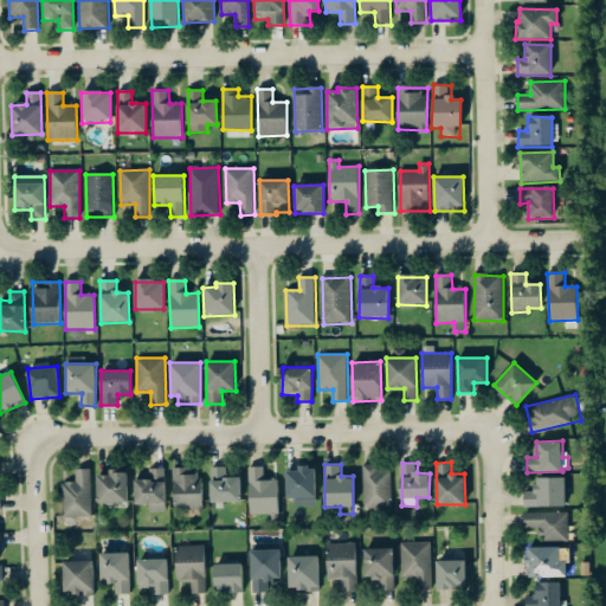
[(392,508),(391,464),(363,464),(365,509),(392,508)]
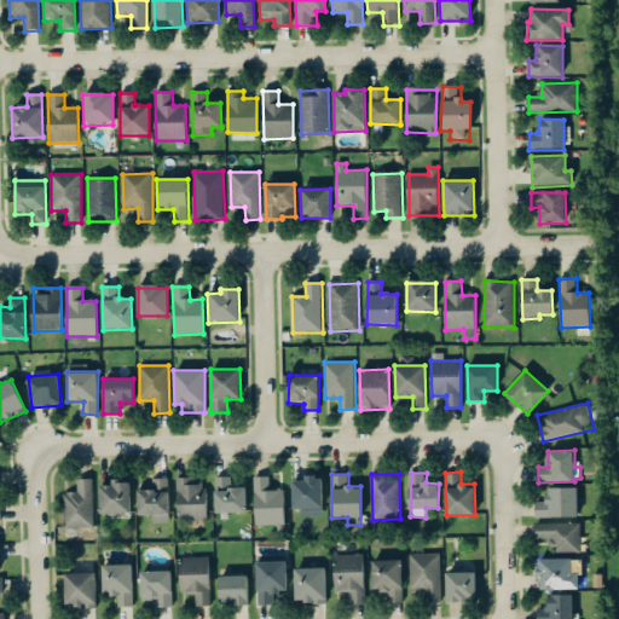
[(270,490),(270,475),(254,476),(255,525),(284,525),(283,490),(270,490)]
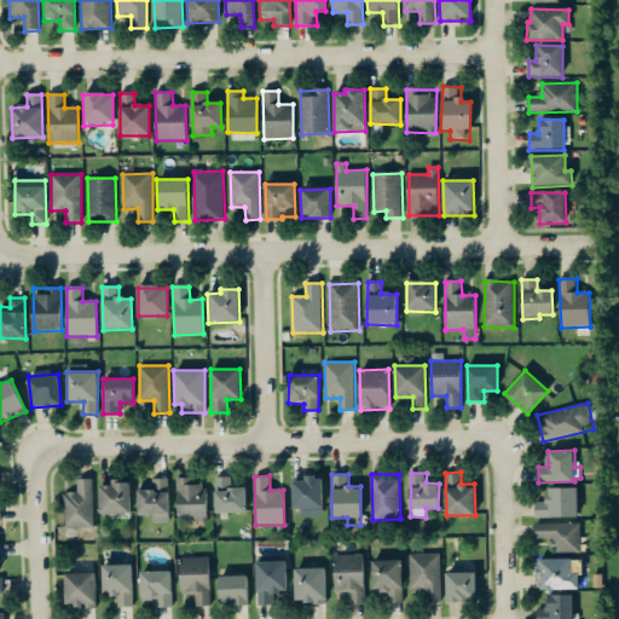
[(323,516),(323,475),(304,475),(305,480),(291,480),(293,508),(302,508),(302,516),(323,516)]
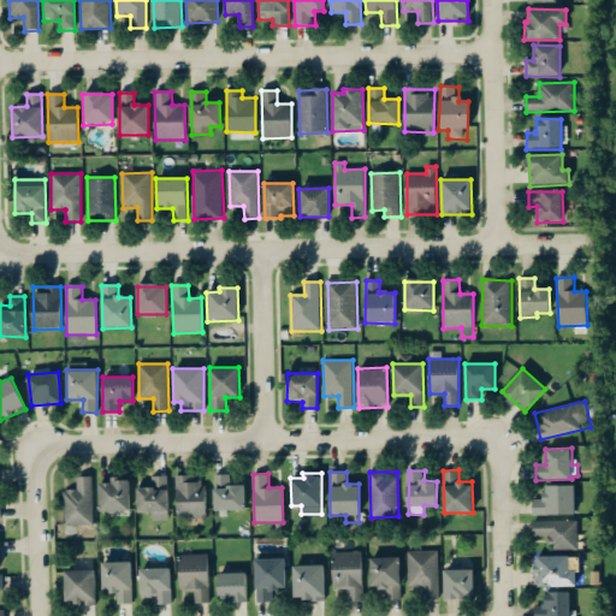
[(193,474),(176,475),(177,516),(206,515),(205,481),(193,483),(193,474)]
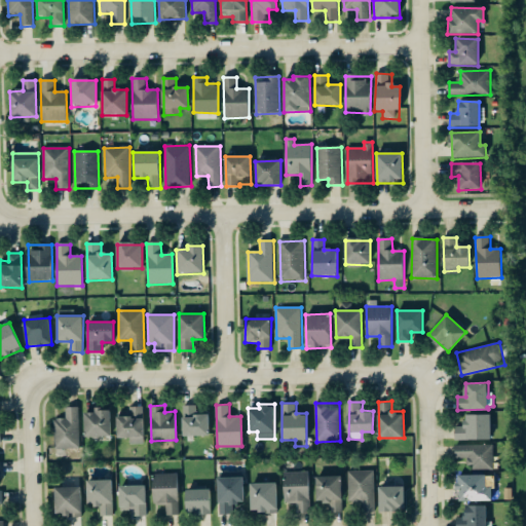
[(210,413),(196,413),(196,405),(183,405),(183,436),(210,435),(210,413)]
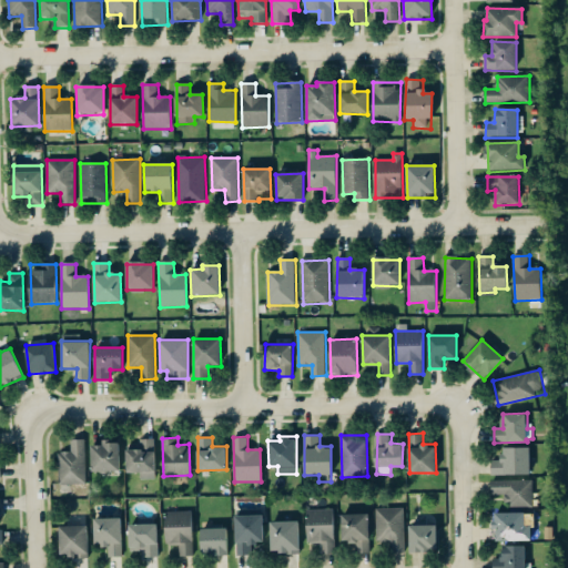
[(87,484),(85,438),(71,439),(71,452),(58,452),(59,485),(87,484)]
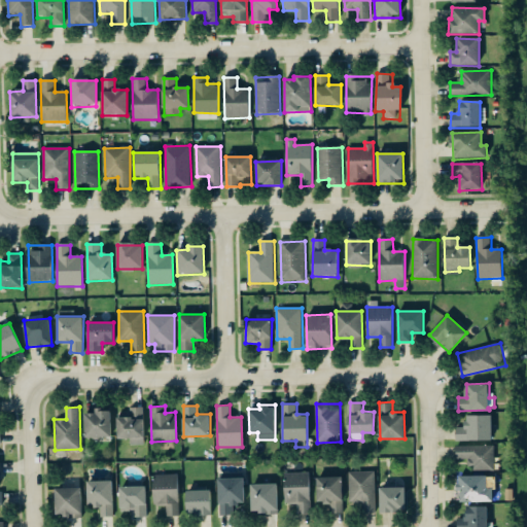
[(117,437),(131,437),(131,445),(144,445),(144,407),(131,407),(131,416),(117,417),(117,437)]
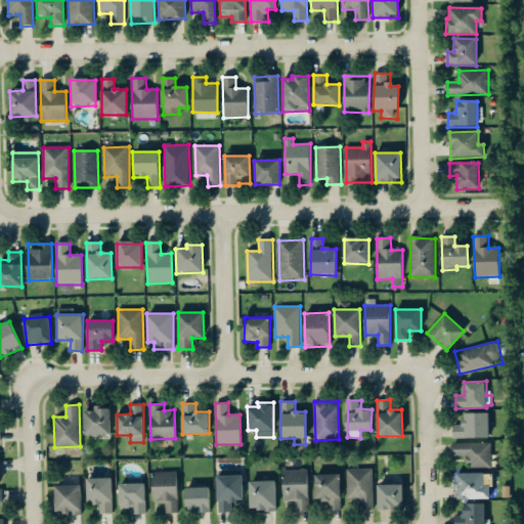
[(85,434),(111,433),(110,405),(94,406),(94,409),(84,410),(85,434)]
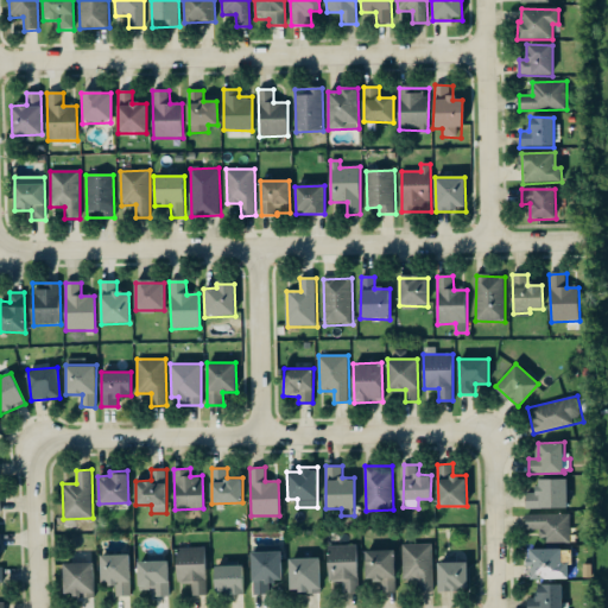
[(526,493),(526,507),(569,507),(568,479),(537,479),(537,493),(526,493)]
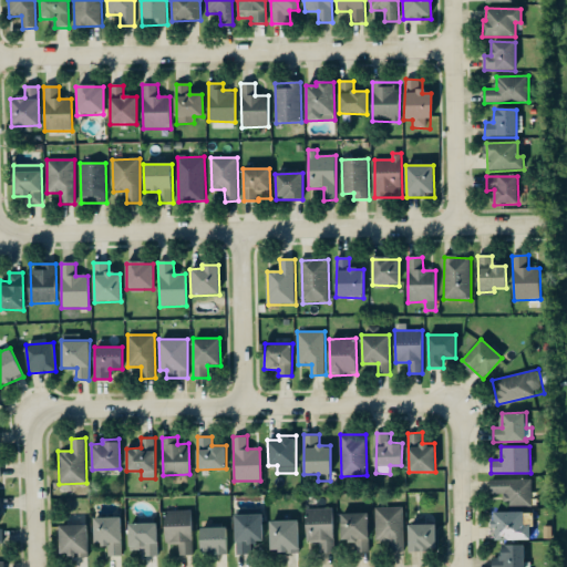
[(539,505),(539,492),(533,492),(533,480),(491,481),(491,494),(505,494),(505,506),(539,505)]
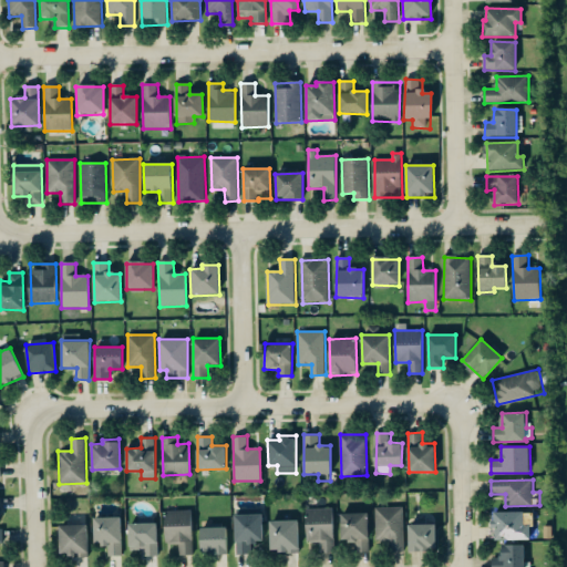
[(405,550),(403,507),(375,507),(377,540),(390,540),(390,552),(405,550)]
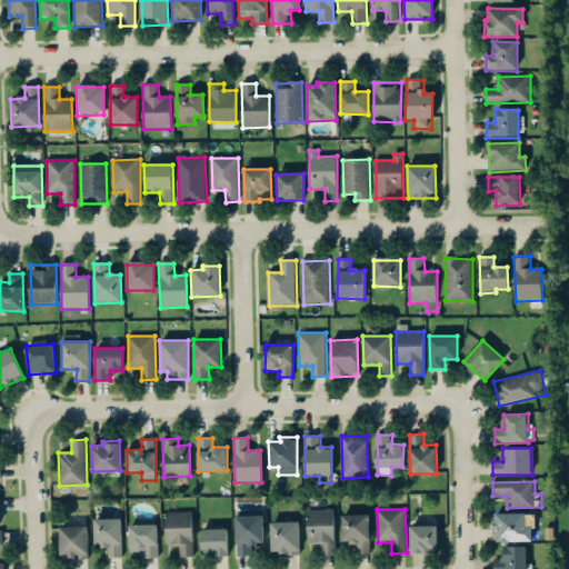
[(308,510),(308,543),(321,543),(321,553),(336,553),(335,510),(308,510)]
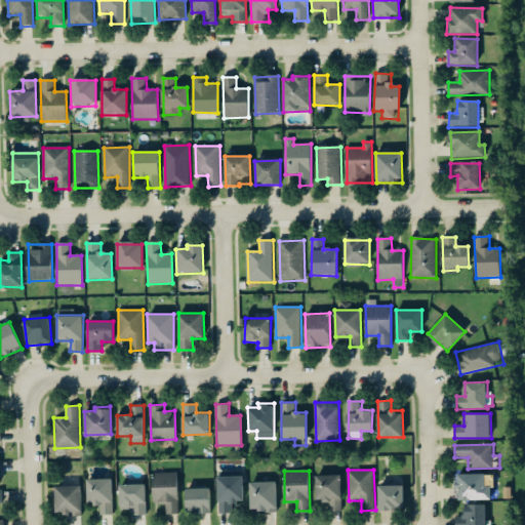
[(152,473),(153,502),(165,502),(166,514),(178,513),(177,472),(152,473)]
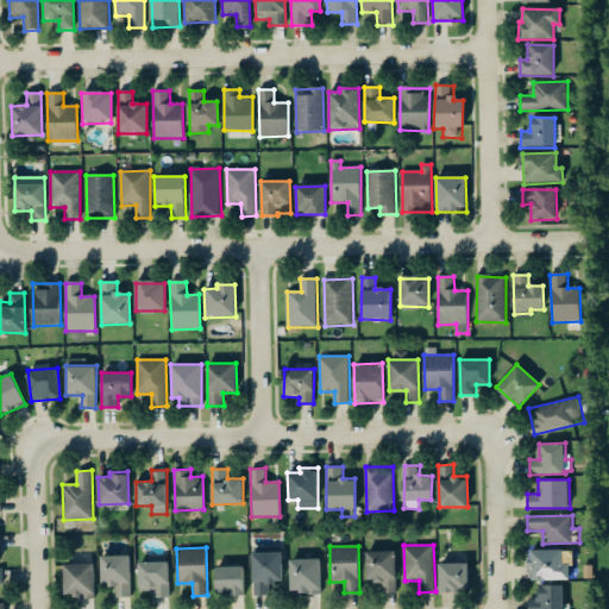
[(570,578),(569,566),(573,566),(573,548),(531,550),(531,579),(570,578)]
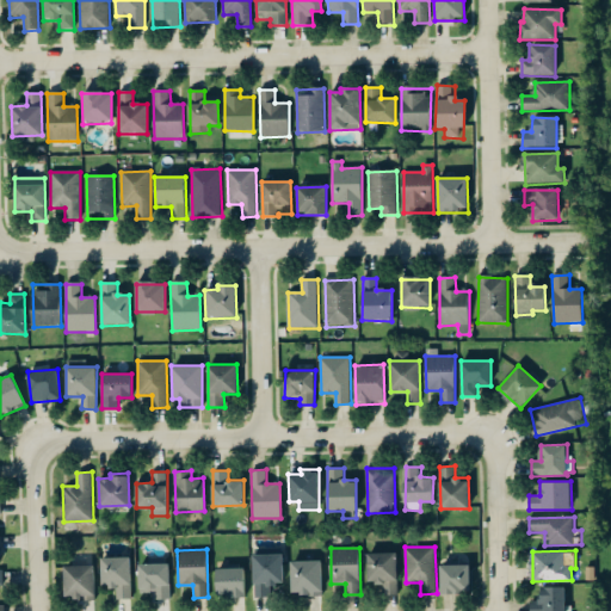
[(283,553),(253,554),(254,597),(270,596),(270,584),(283,584),(283,553)]
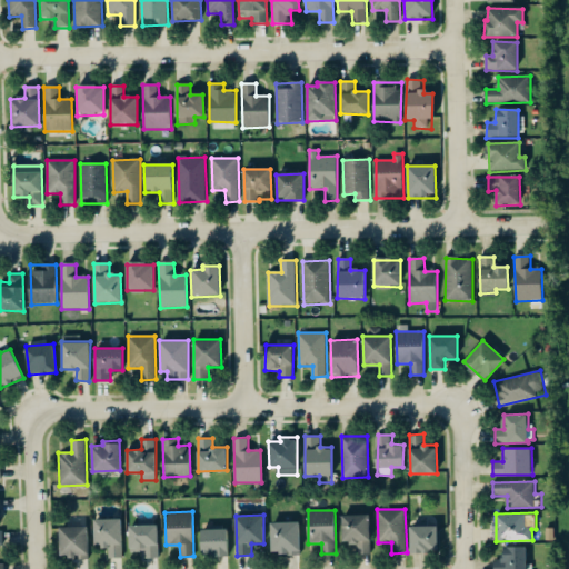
[(370,515),(341,515),(342,543),(356,542),(356,553),(371,553),(370,515)]
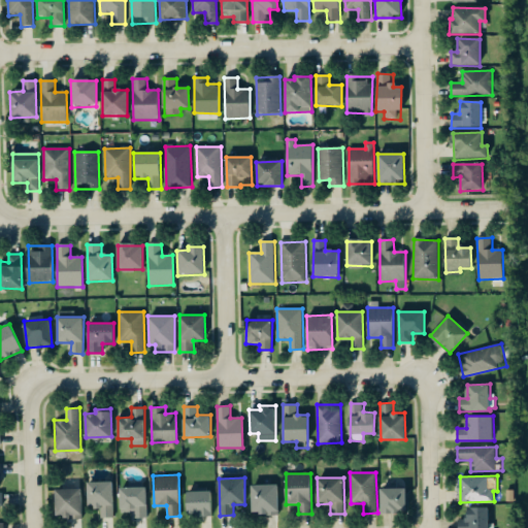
[(101,506),(101,517),(113,517),(112,481),(87,482),(88,507),(101,506)]
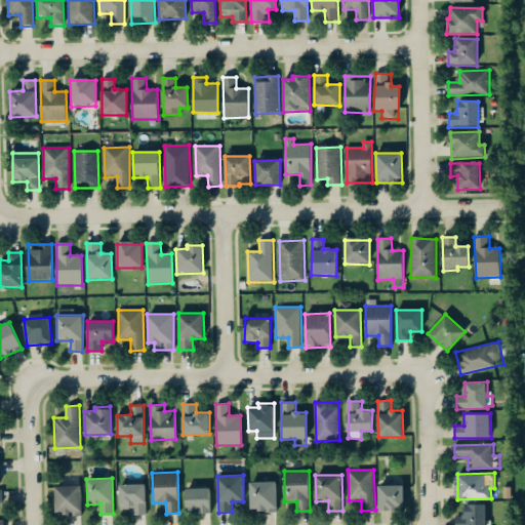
[(250,511),(277,510),(277,481),(249,481),(250,511)]
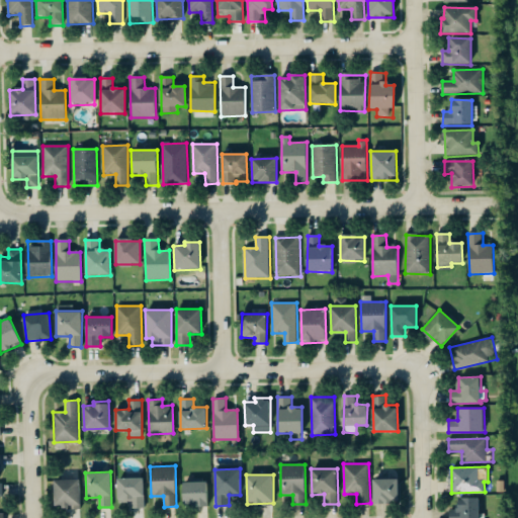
[(144,477),(117,478),(117,503),(131,502),(131,508),(145,507),(144,477)]
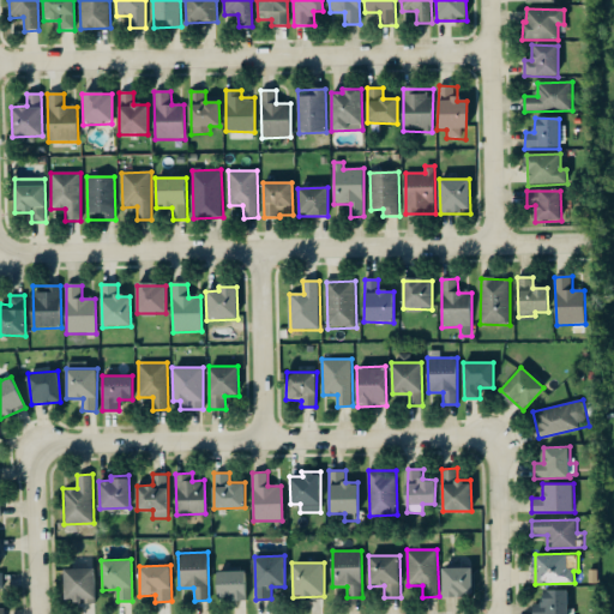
[(94,567),(62,569),(64,602),(95,601),(94,567)]
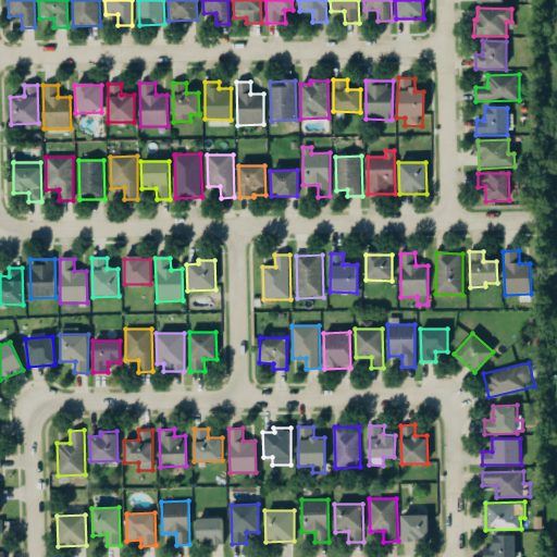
[(429,515),(401,515),(401,541),(428,541),(429,515)]
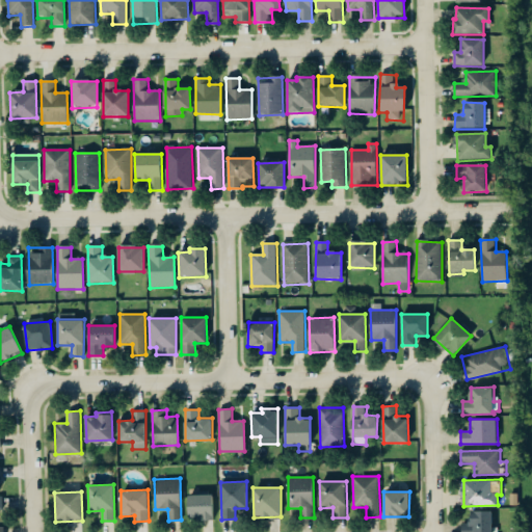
[(187,495),(188,515),(198,515),(198,520),(214,519),(213,494),(187,495)]
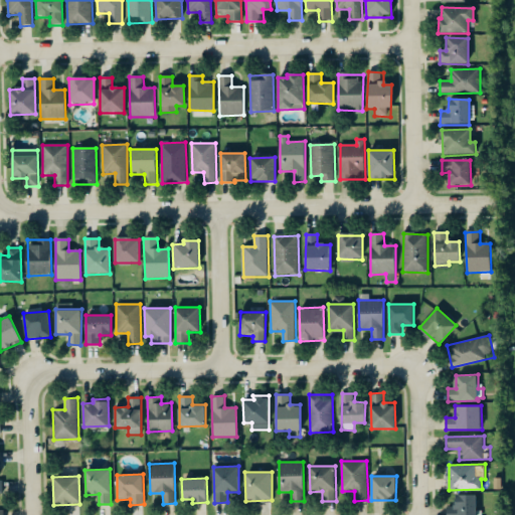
[(476,514),(477,494),(456,494),(455,506),(448,506),(447,514),(476,514)]
